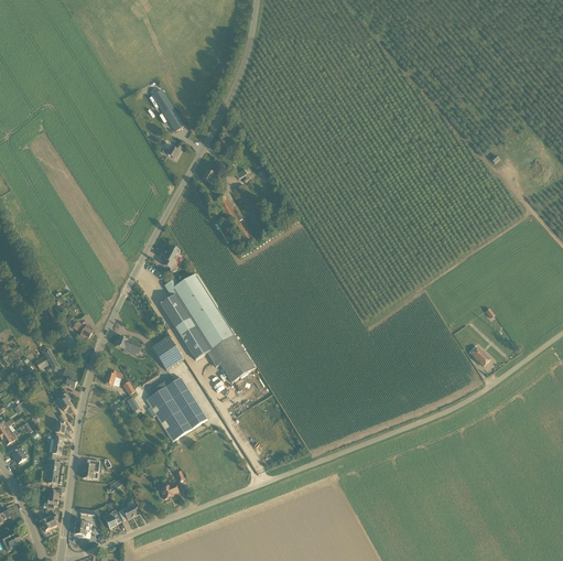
[(174,130),(183,125),(161,88),(152,94),(174,130)]
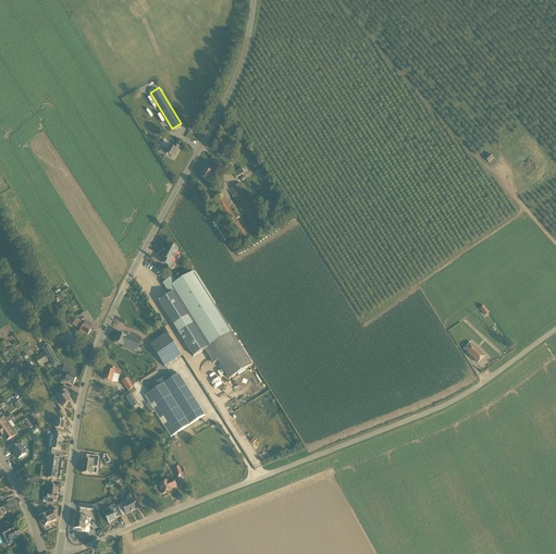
[(173,154),(174,154),(180,145),(174,142),(172,146),(169,144),(167,148),(161,145),(159,148),(164,151),(172,156),(173,154)]
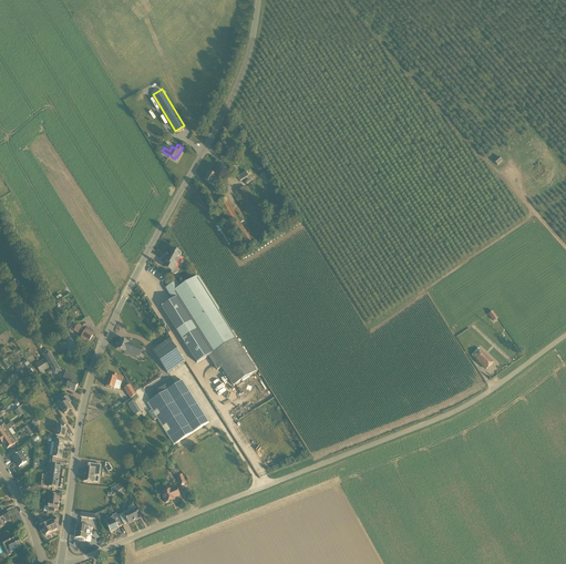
[(208,170),(203,178),(214,184),(218,176),(216,176),(219,168),(216,166),(213,173),(208,170)]
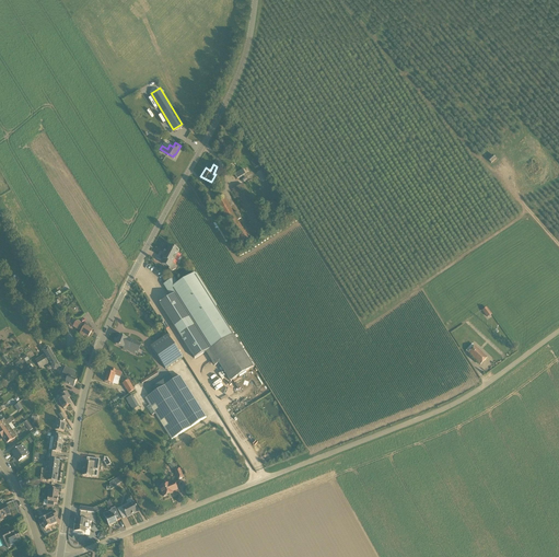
[(244,171),(242,166),(233,172),(236,176),(244,171)]
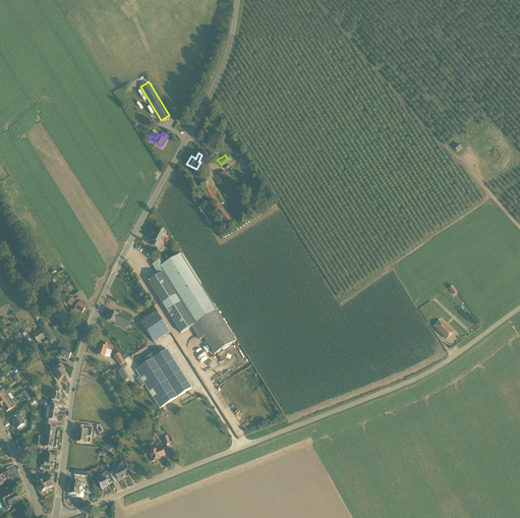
[(158,250),(163,247),(159,242),(166,230),(157,226),(154,231),(153,230),(152,233),(153,234),(151,238),(152,238),(150,242),(157,246),(156,247),(158,250)]
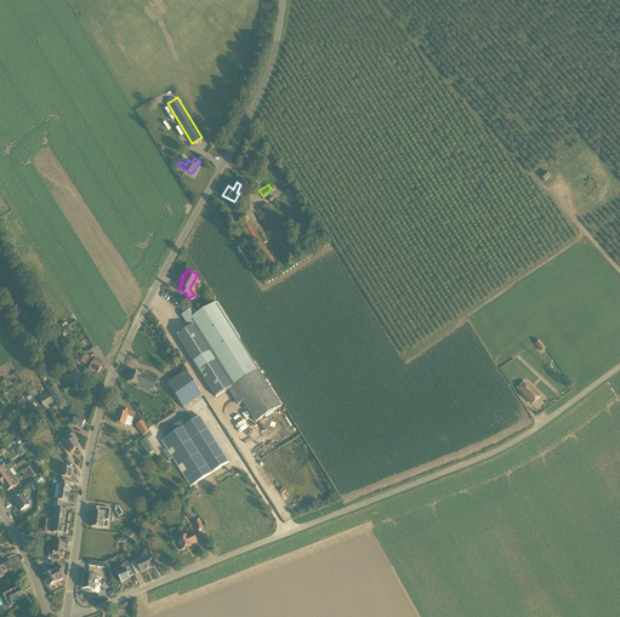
[(180,312),(183,318),(188,325),(176,332),(215,394),(232,383),(238,393),(233,396),(237,403),(242,399),(255,420),(263,413),(265,416),(272,410),(272,409),(280,404),(280,403),(280,401),(278,398),(277,399),(274,394),(276,393),(269,384),(268,384),(238,337),(239,336),(216,300),(215,301),(198,312),(193,304),(180,312)]
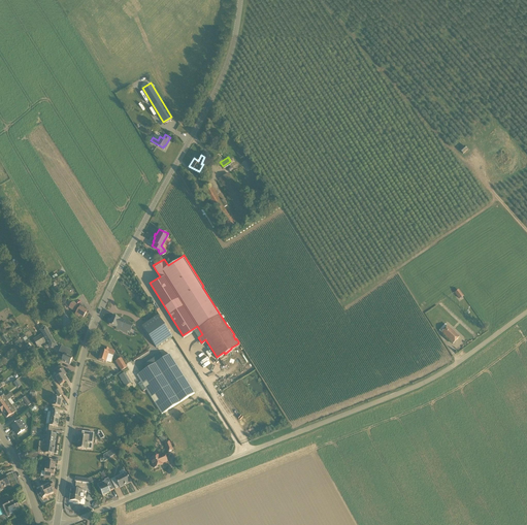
[(76,303),(70,299),(67,297),(64,302),(73,308),(73,307),(76,309),(74,312),(77,315),(78,313),(83,315),(86,309),(78,305),(77,306),(75,305),(76,303)]
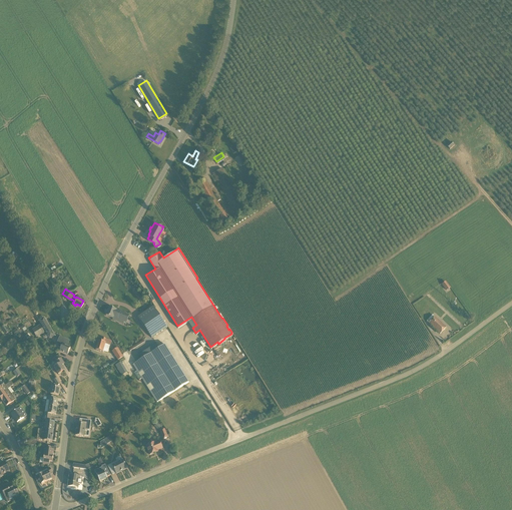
[(51,294),(54,299),(59,296),(56,291),(51,294)]
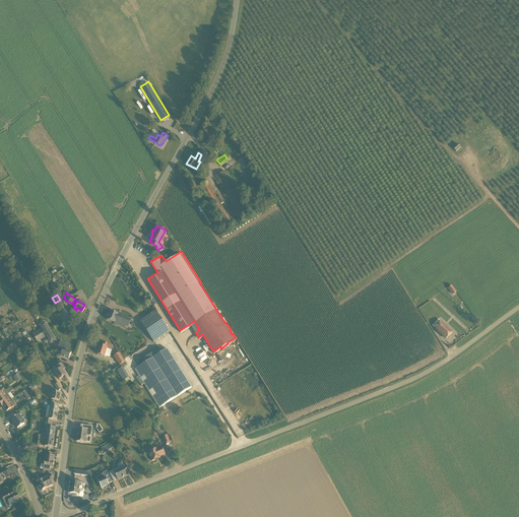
[(143,325),(152,340),(169,329),(154,308),(139,319),(143,325)]
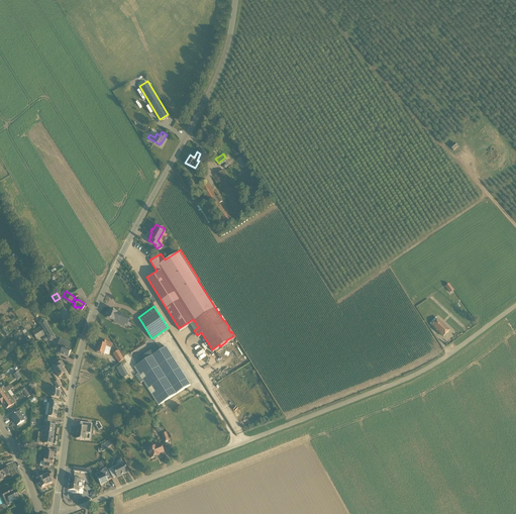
[(116,321),(117,318),(126,322),(129,317),(133,319),(134,317),(129,315),(116,310),(109,307),(106,315),(113,318),(112,320),(116,321)]
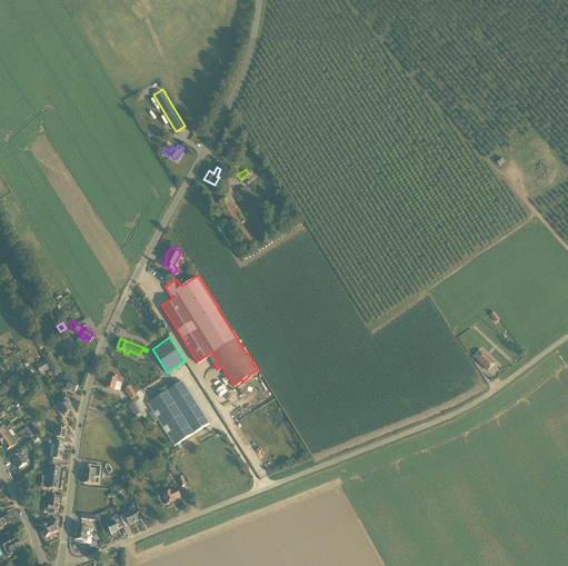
[(481,348),(475,356),(487,368),(494,360),(481,348)]
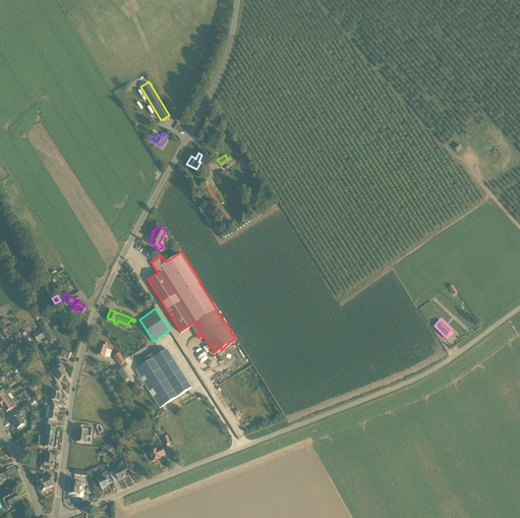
[(39,324),(47,339),(53,335),(44,321),(39,324)]
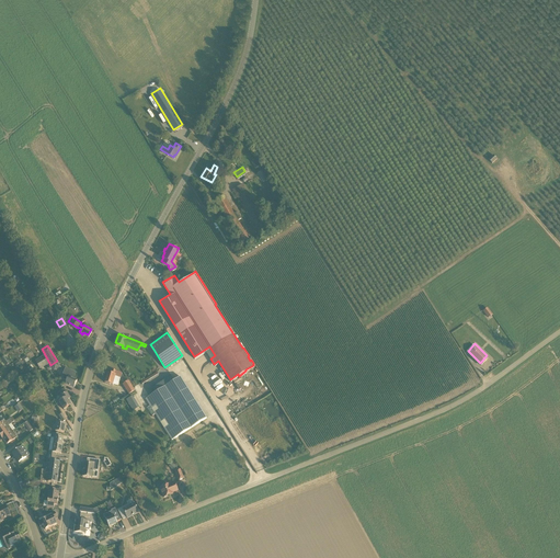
[(43,353),(34,359),(38,366),(47,362),(43,353)]
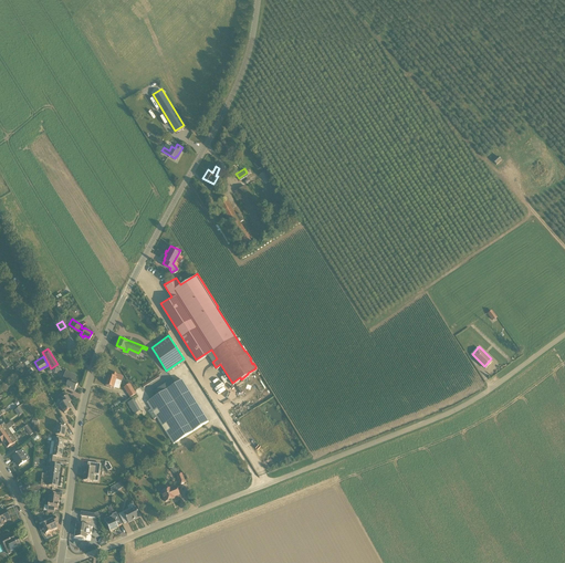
[(66,381),(65,385),(74,388),(74,387),(75,387),(76,385),(75,385),(76,382),(73,379),(75,374),(65,369),(61,378),(66,381)]
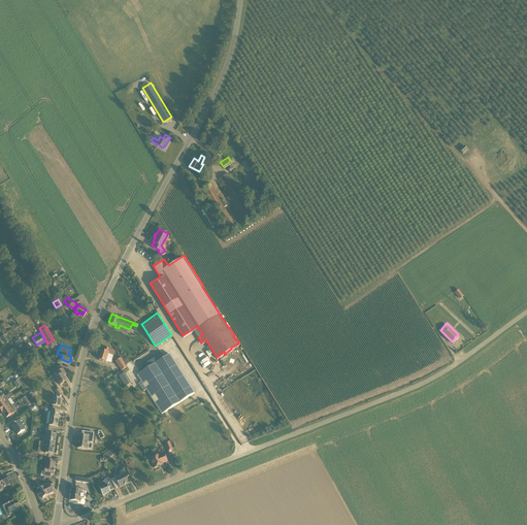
[(100,348),(98,357),(105,360),(105,359),(110,360),(113,349),(104,346),(103,349),(100,348)]
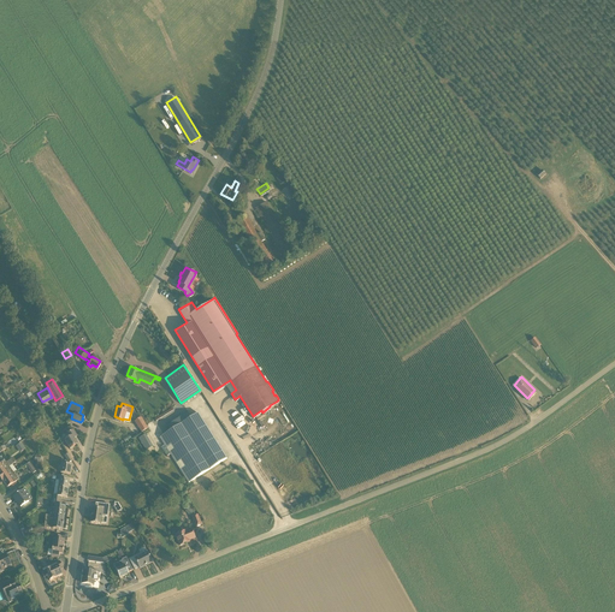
[(197,410),(159,434),(188,480),(226,456),(197,410)]
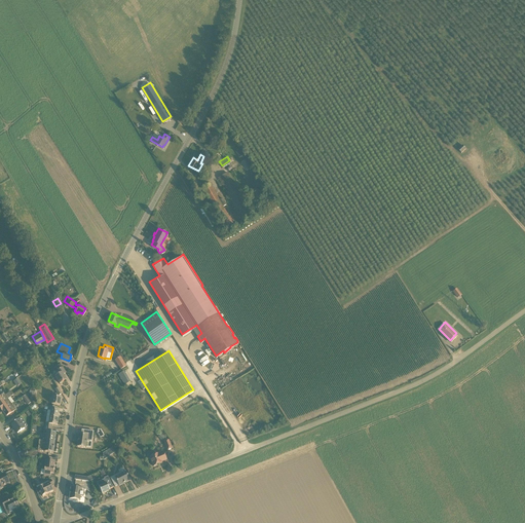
[(119,355),(114,358),(120,367),(125,364),(119,355)]
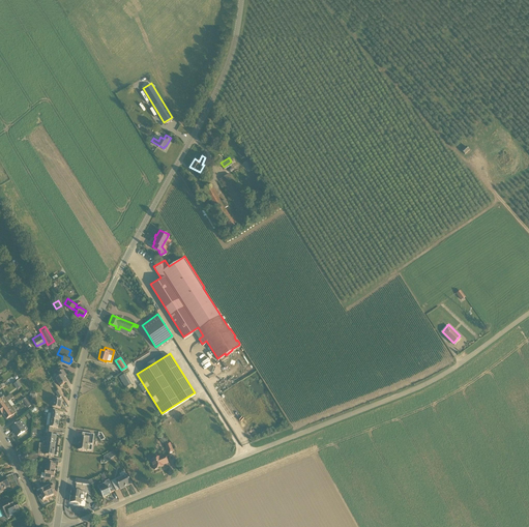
[(63,374),(65,373),(62,368),(56,371),(58,375),(55,377),(59,383),(66,380),(63,374)]
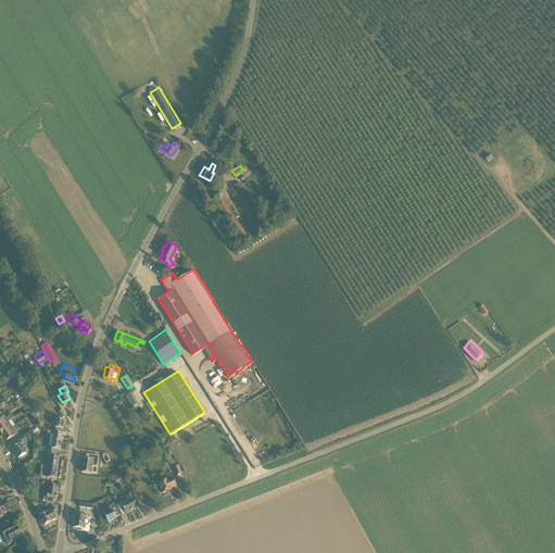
[(124,392),(130,404),(137,400),(130,389),(124,392)]
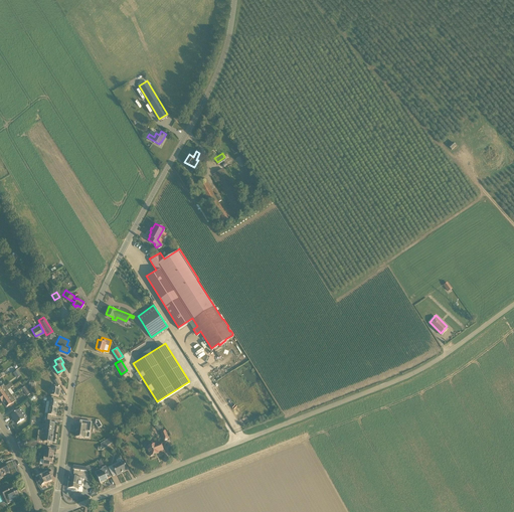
[(26,393),(29,391),(24,383),(21,385),(26,393)]
